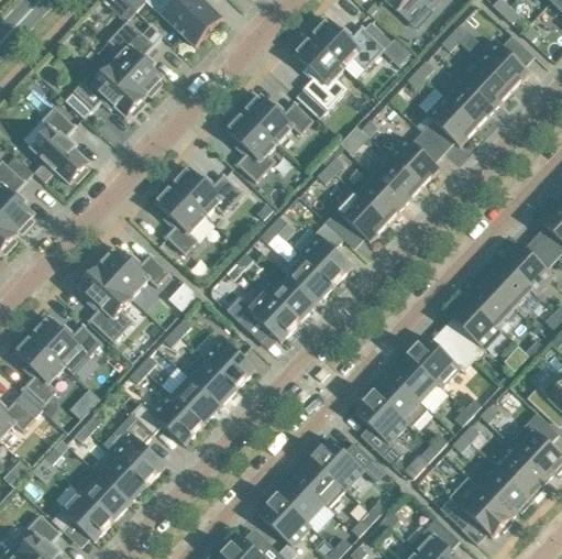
[(161,0),(154,8),(195,46),(222,18),(202,0),(161,0)]
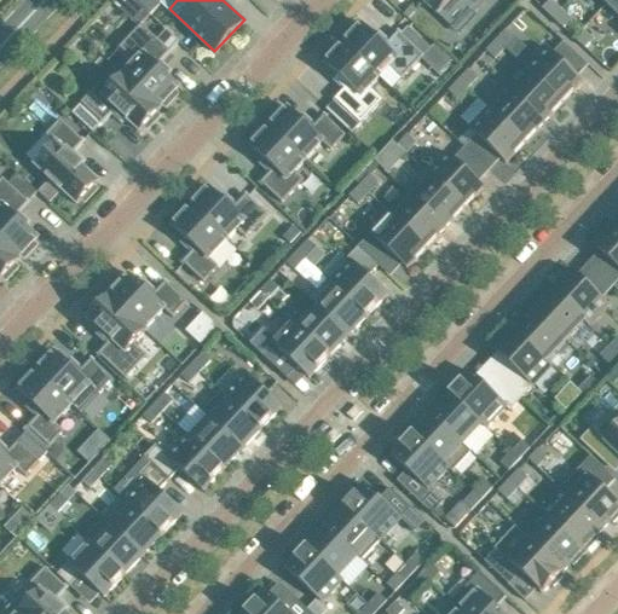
[(425,0),(446,19),(463,1),(473,11),(483,0),(425,0)]
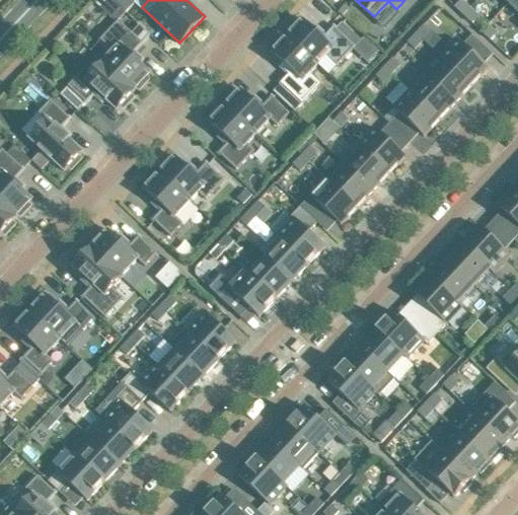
[(463,12),(469,5),(463,0),(457,0),(454,3),(463,12)]
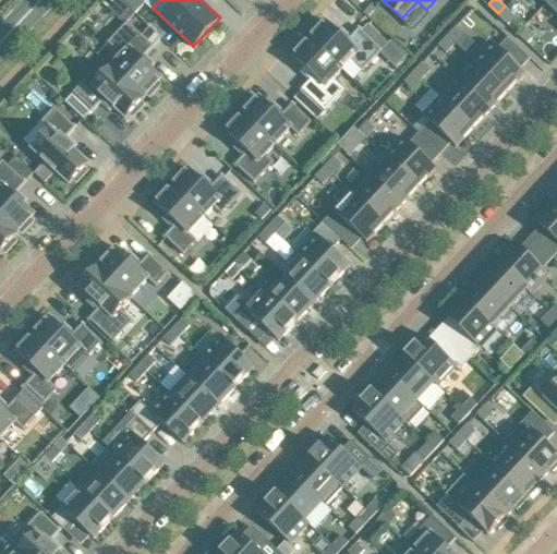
[(546,0),(556,10),(556,0),(546,0)]
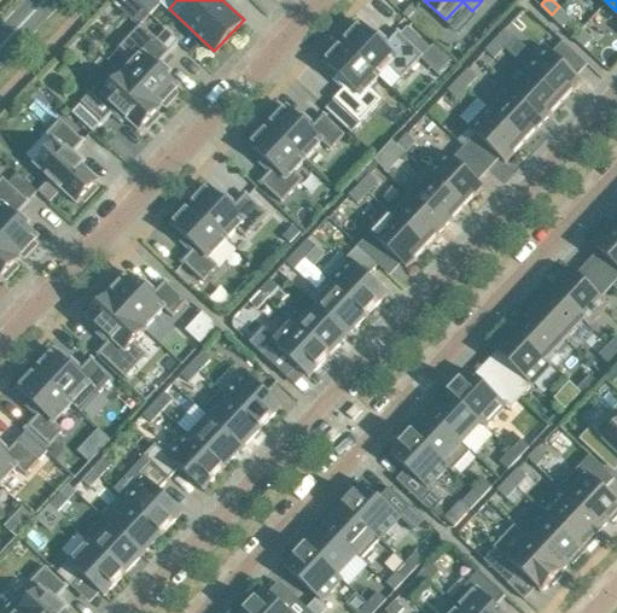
[(570,16),(559,6),(552,15),(562,24),(570,16)]
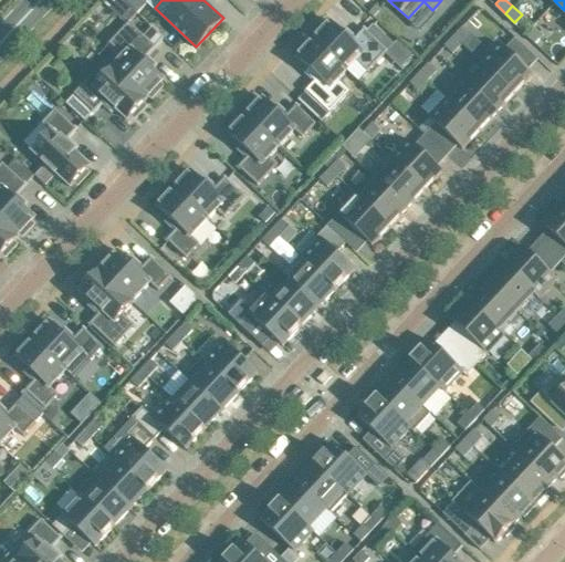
[(152,24),(143,33),(128,19),(108,40),(119,51),(110,62),(113,65),(146,96),(145,95),(148,92),(150,94),(161,83),(159,81),(164,76),(152,65),(154,62),(145,53),(163,34),(152,24)]
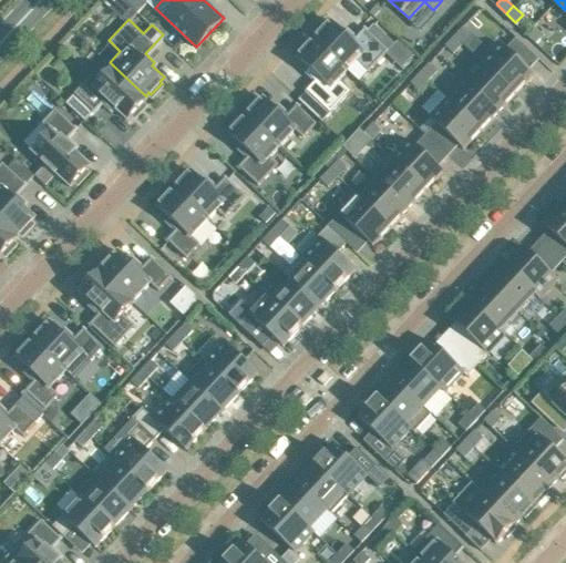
[(366,28),(364,26),(354,36),(346,27),(343,30),(331,19),(327,22),(325,20),(315,32),(317,34),(314,37),(347,68),(356,58),(368,69),(388,48),(381,42),(366,28)]
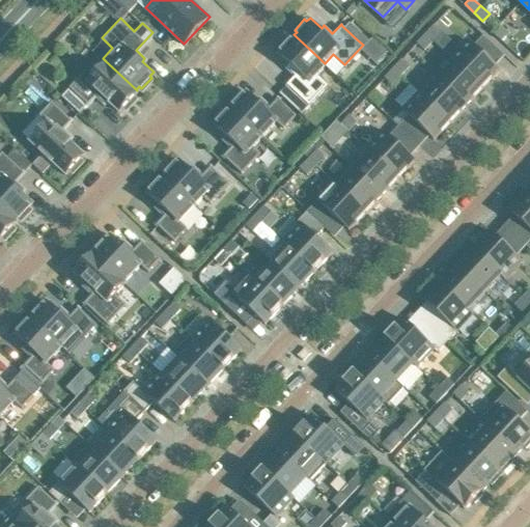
[(349,20),(342,26),(357,39),(362,33),(349,20)]
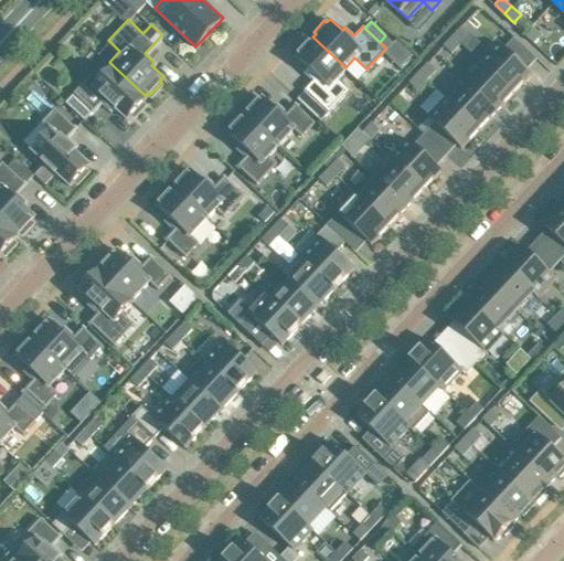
[(461,23),(453,33),(460,40),(469,31),(461,23)]
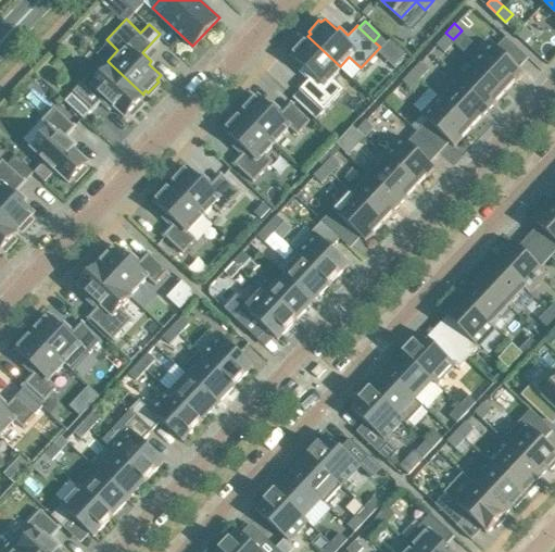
[(515,30),(525,39),(531,33),(521,23),(515,30)]
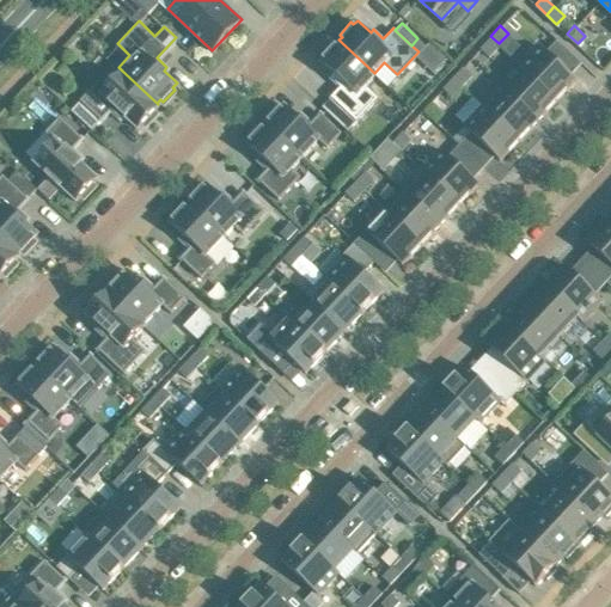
[(488,54),(499,43),(490,36),(481,47),(488,54)]
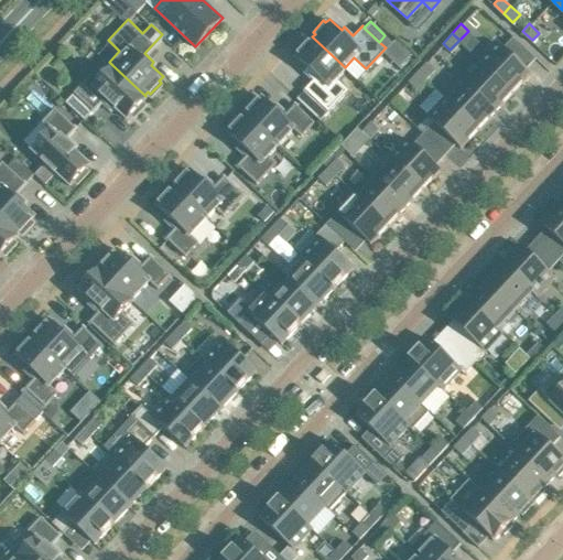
[(335,77),(345,67),(312,36),(310,40),(307,38),(296,49),(299,51),(295,55),(307,66),(304,70),(313,77),(296,96),(320,118),(347,88),(335,77)]
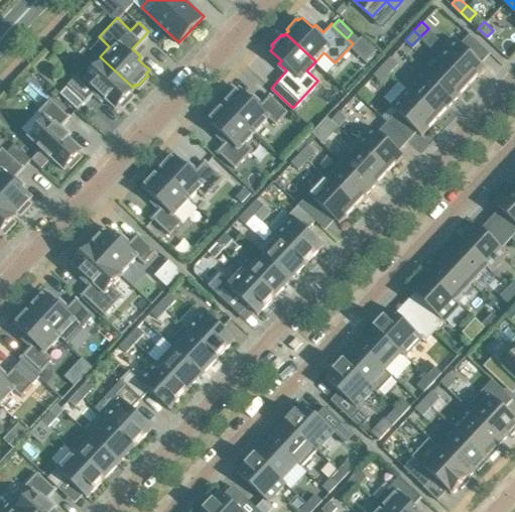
[(437,54),(441,57),(468,82),(485,65),(455,36),(437,54)]
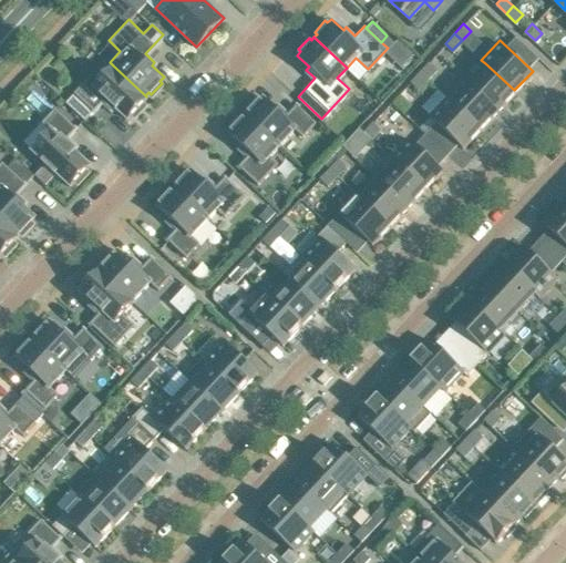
[(113,65),(110,62),(105,58),(73,91),(93,110),(102,100),(111,109),(114,105),(127,118),(132,113),(134,115),(145,103),(142,101),(146,96),(113,65)]
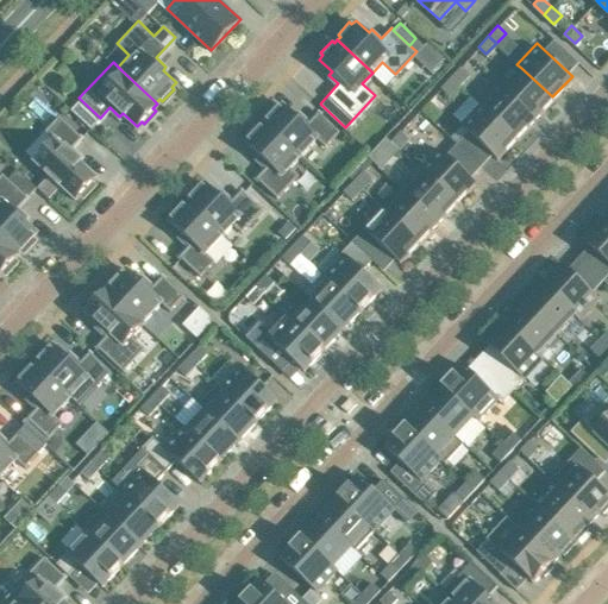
[(461,65),(451,76),(458,83),(469,73),(461,65)]
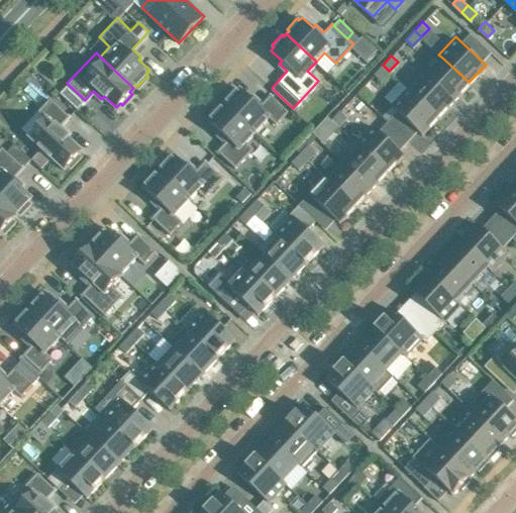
[(442,58),(427,74),(453,99),(469,82),(442,58)]
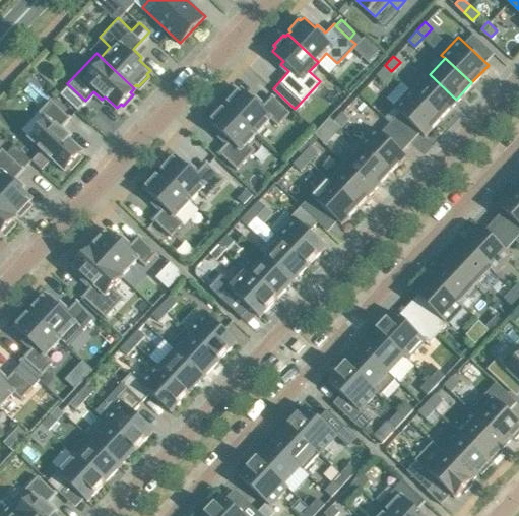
[(383,80),(391,71),(385,65),(376,73),(383,80)]
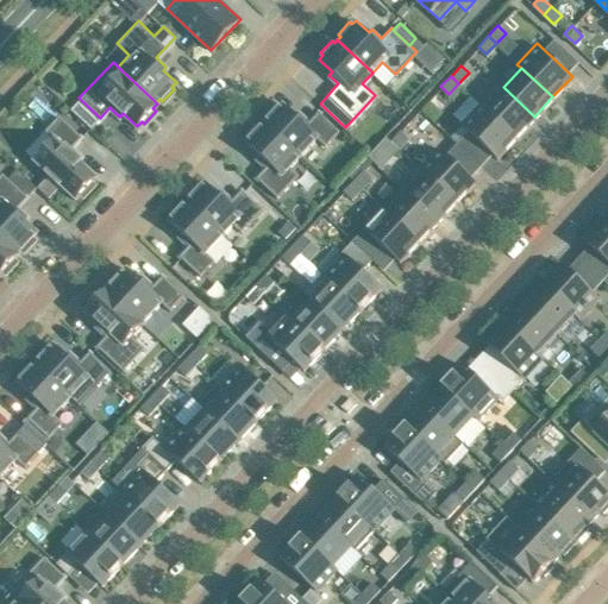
[(534,117),(503,87),(486,106),(484,107),(515,137),(534,117)]
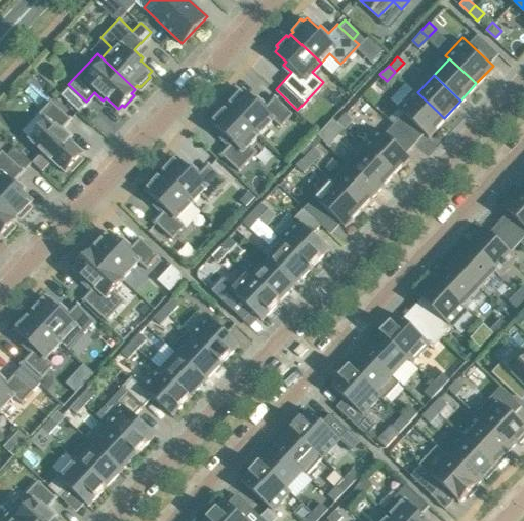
[(254,98),(243,88),(240,91),(238,89),(228,101),(230,103),(228,105),(257,133),(273,118),(280,125),(292,112),(274,94),(266,104),(257,95),(254,98)]
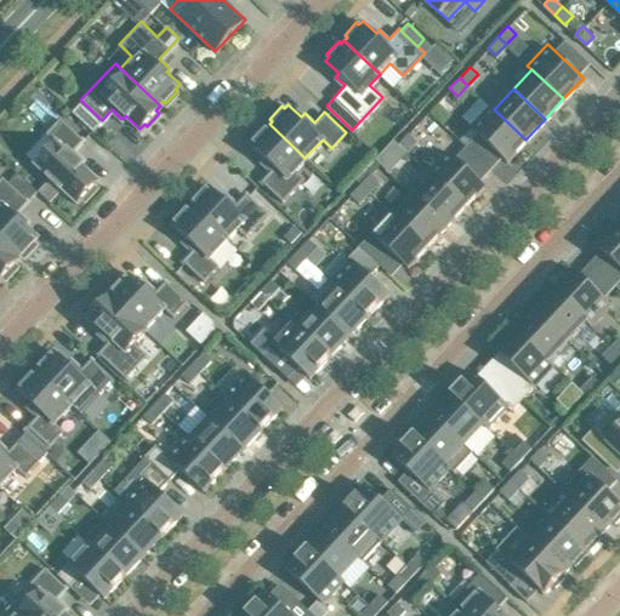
[(494,109),(495,108),(490,104),(470,126),(506,160),(525,140),(494,109)]
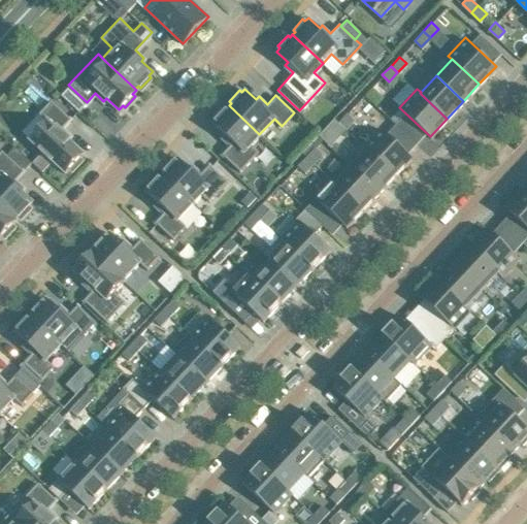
[(29,137),(65,171),(69,167),(72,169),(81,159),(78,157),(84,152),(68,137),(71,134),(62,126),(70,118),(51,99),(38,112),(45,119),(29,137)]
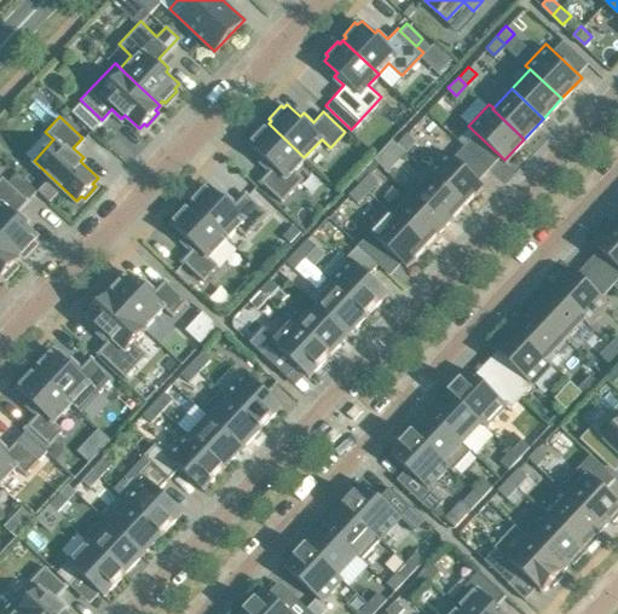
[(294,168),(304,157),(269,123),(265,127),(263,125),(252,137),(254,139),(250,144),(264,156),(260,160),(270,168),(260,179),(281,200),(302,177),(294,168)]
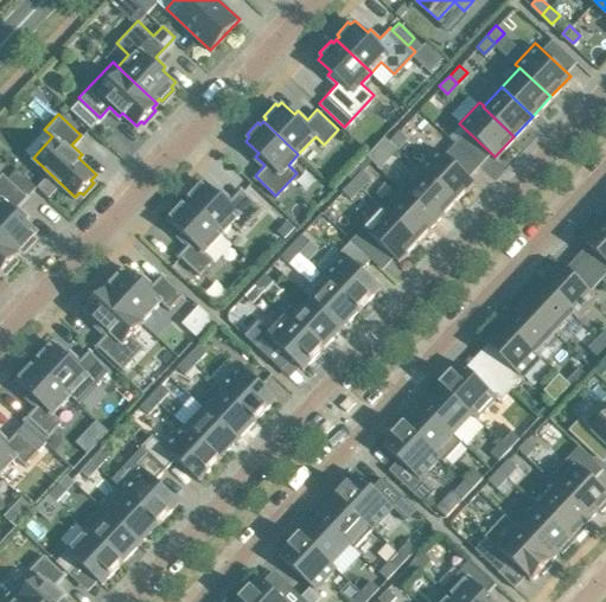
[(399,129),(389,139),(397,147),(407,136),(399,129)]
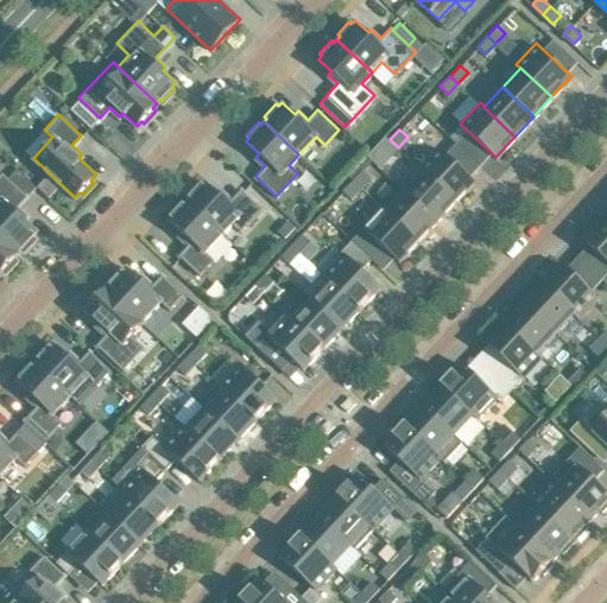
[(474,179),(438,146),(418,167),(423,172),(423,171),(455,201),(474,179)]
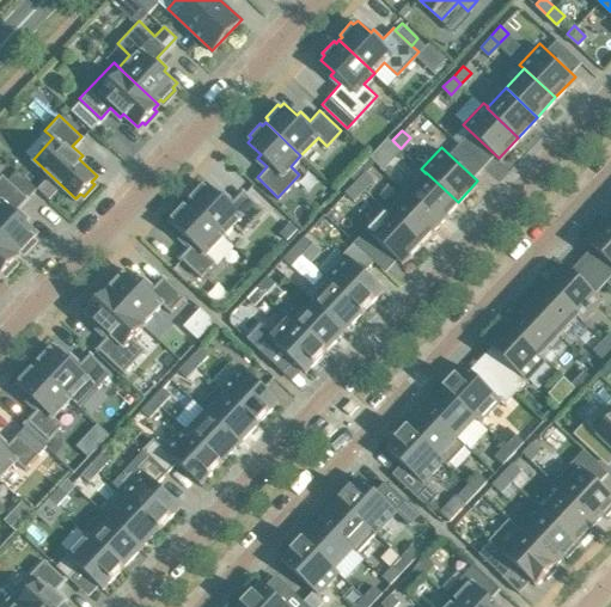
[(380,164),(393,181),(415,165),(402,148),(380,164)]
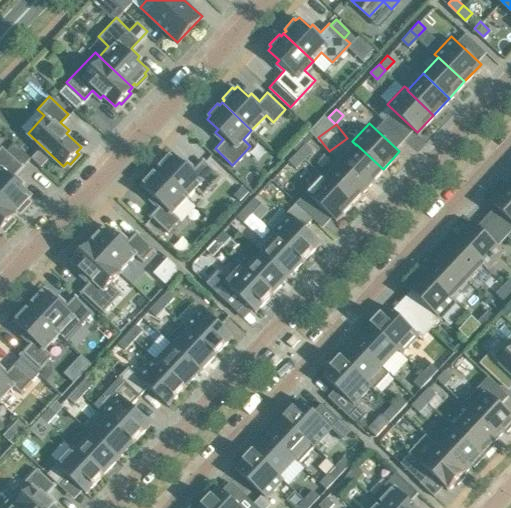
[(300,137),(292,146),(297,151),(305,142),(300,137)]
